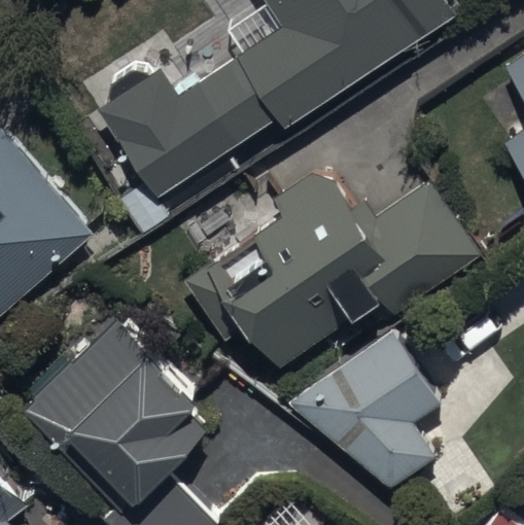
[(103,112),(161,198),(278,118),(285,130),(456,13),(446,0),(267,0),(285,27),(179,99),(162,72),(103,112)]
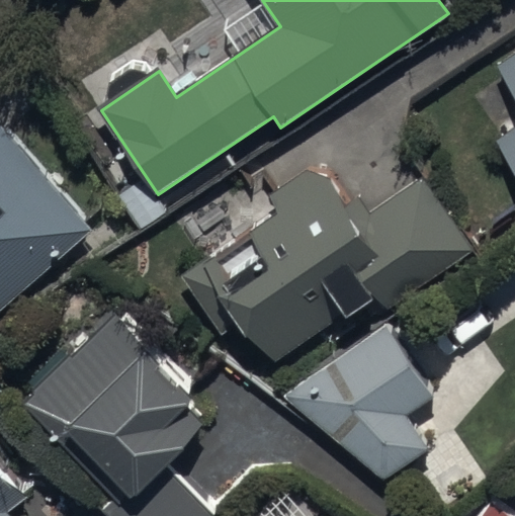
[(514,127),(494,143),(514,173),(514,56),(497,69),(514,95),(514,127)]
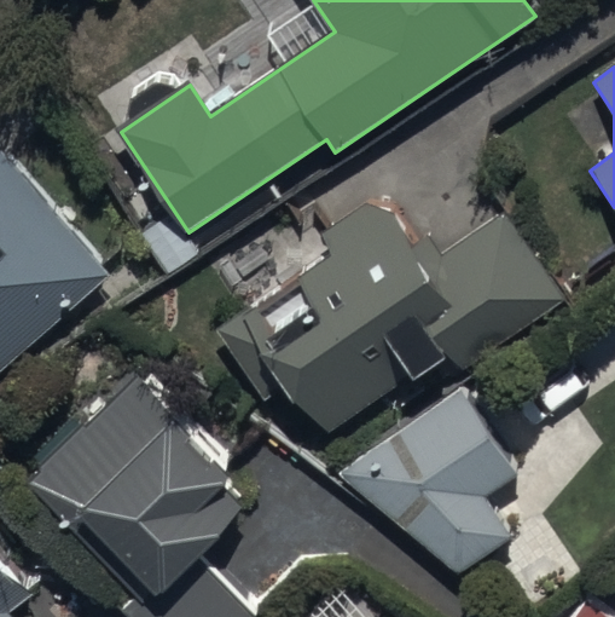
[(0,370),(112,276),(0,144),(0,370)]
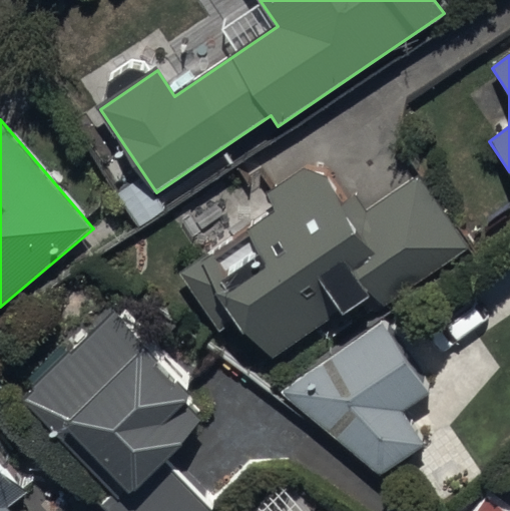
[(241,313),(270,358),(370,295),(378,307),(467,250),(420,176),(351,219),(316,164),(265,196),(275,211),(245,229),(268,264),(229,288),(210,256),(177,277),(211,332),(241,313)]
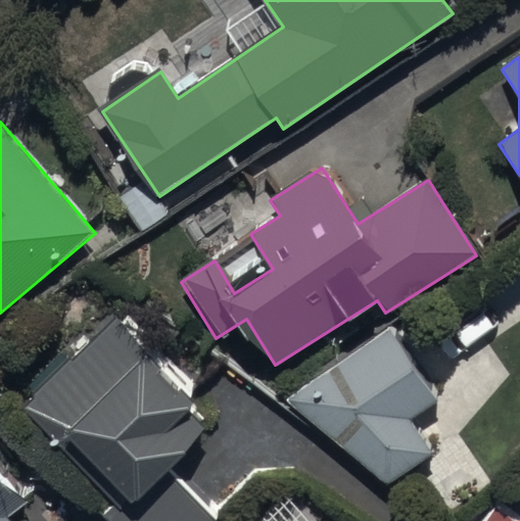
[(213,520),(218,516),(172,469),(210,430),(192,412),(202,401),(117,316),(22,409),(116,504),(102,518),(104,520),(213,520)]
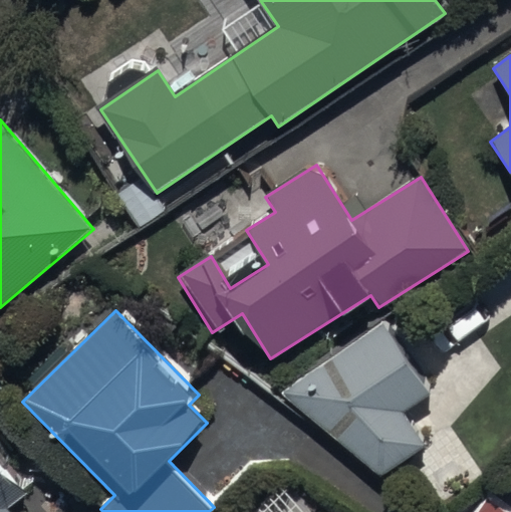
[(381,324),(276,396),(379,477),(424,447),(401,413),(429,394),(381,324)]
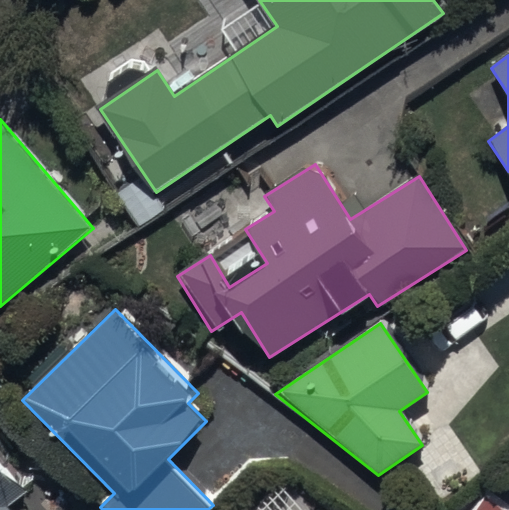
[(10,509),(8,506),(25,492),(0,459),(0,509),(10,509)]
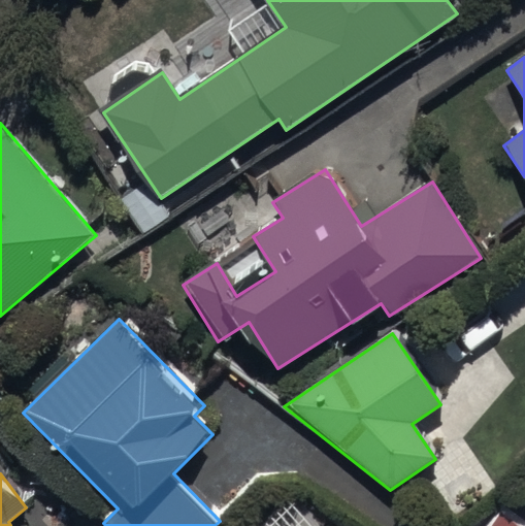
[(516,525),(495,512),(485,525),(516,525)]
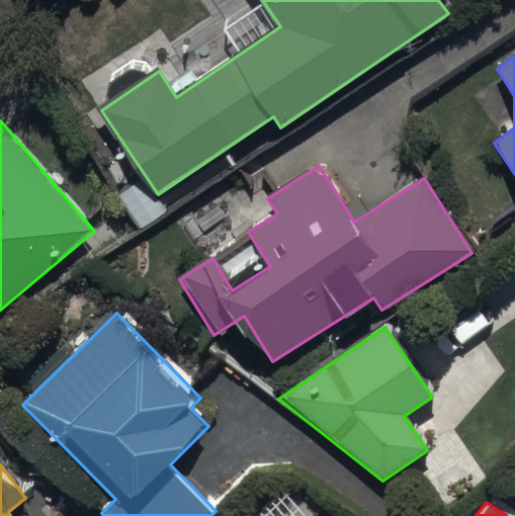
All buildings are outlined.
